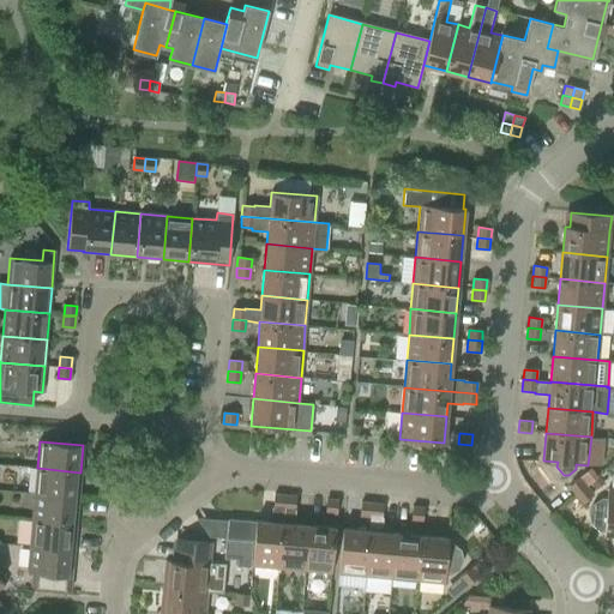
[(149,476),(162,477),(163,463),(150,462),(149,476)]
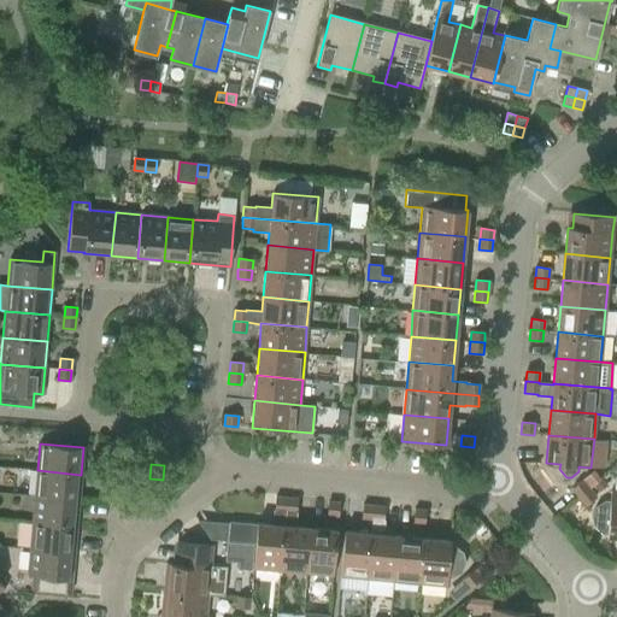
[(78,500),(81,475),(37,470),(35,497),(78,500)]
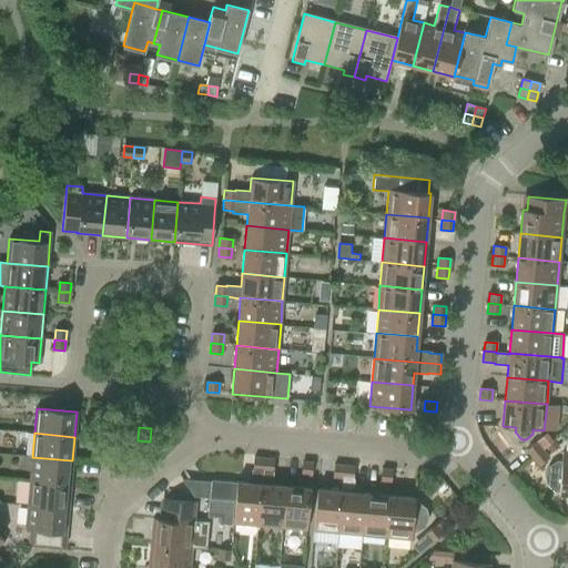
[(526,450),(531,457),(540,449),(551,440),(546,434),(526,450)]
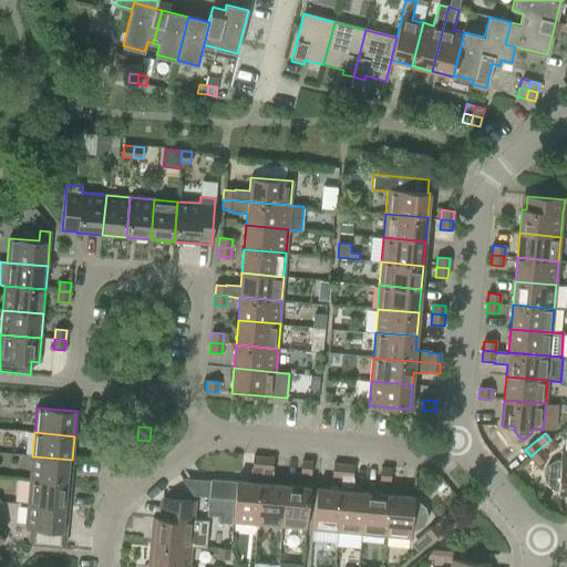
[(539,449),(531,456),(537,465),(547,457),(539,449)]
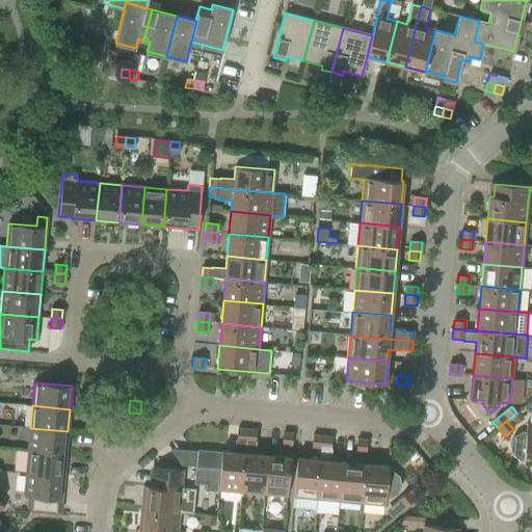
[(519,459),(524,460),(524,462),(531,462),(531,423),(527,423),(526,433),(521,433),(514,437),(510,446),(512,454),(519,459)]
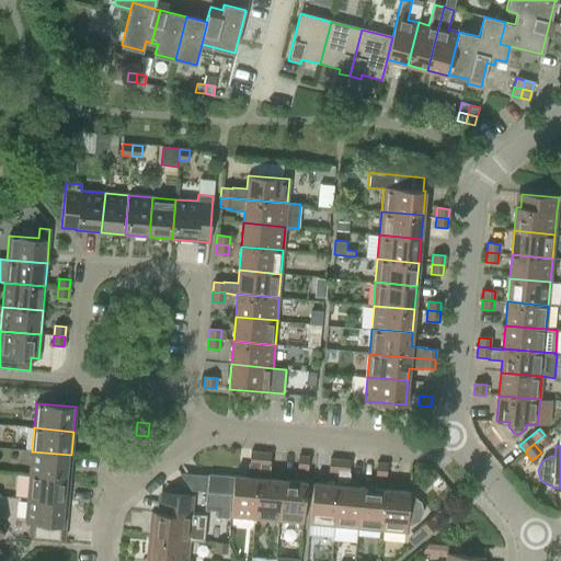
[(32,451),(30,474),(69,479),(71,455),(32,451)]
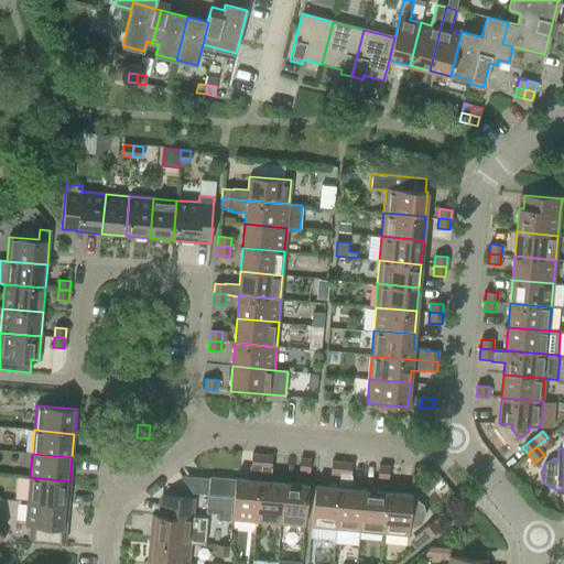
[(257,521),(257,522),(263,455),(252,454),(251,466),(250,466),(249,479),(236,478),(236,479),(209,477),(208,495),(234,497),(231,519),(253,521),(252,525),(256,527),(257,521)]
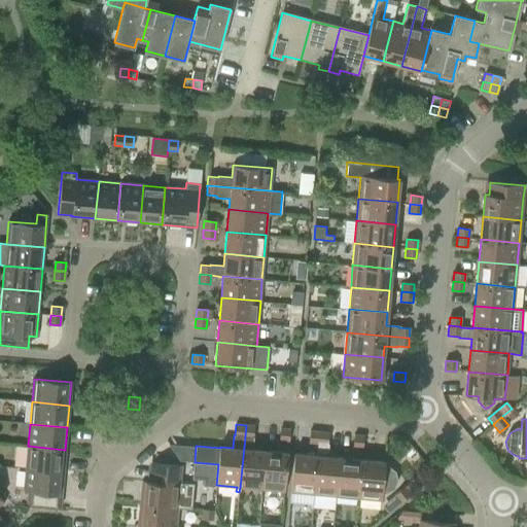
[(254,437),(253,437),(254,426),(246,425),(240,488),(262,489),(266,451),(253,450),(254,437)]
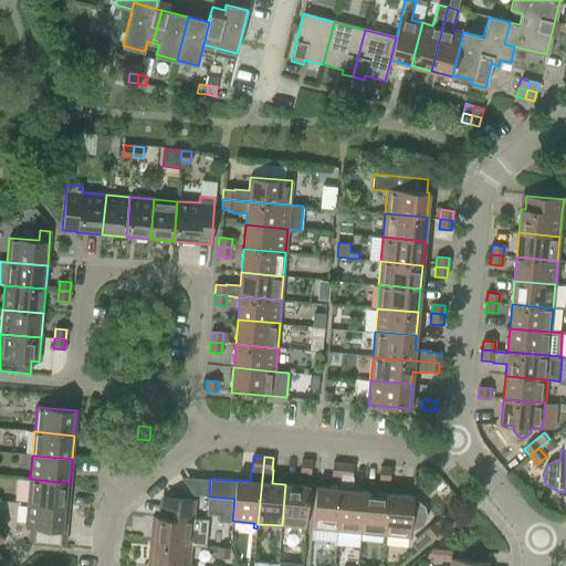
[(312,461),(302,460),(301,472),(311,473),(312,461)]
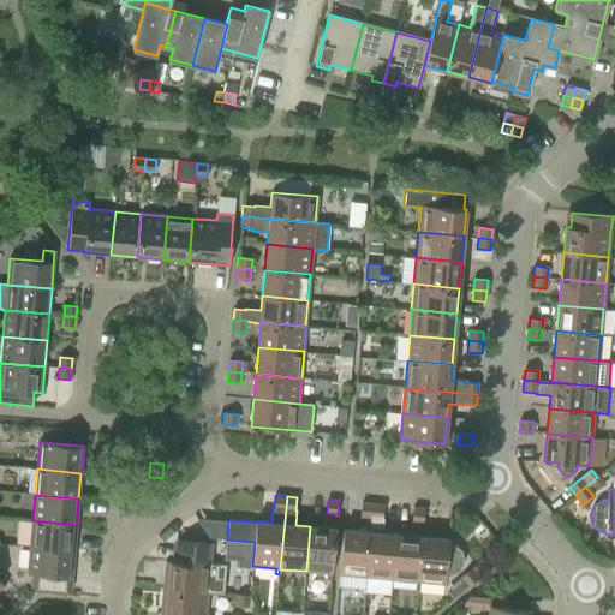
[(372,518),(374,505),(362,503),(360,517),(372,518)]
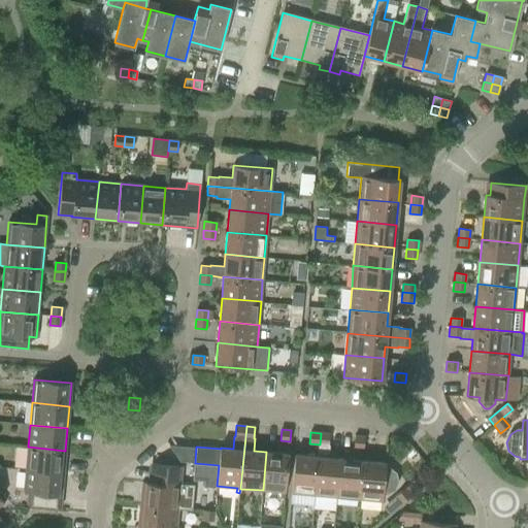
[(321,433),(320,444),(328,444),(329,433),(321,433)]
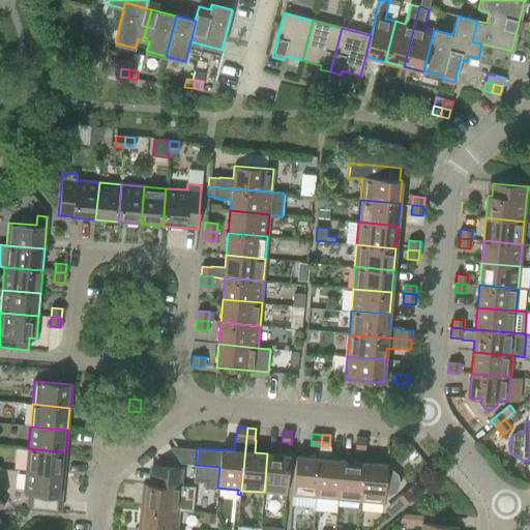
[(365,438),(356,438),(356,449),(364,450),(365,438)]
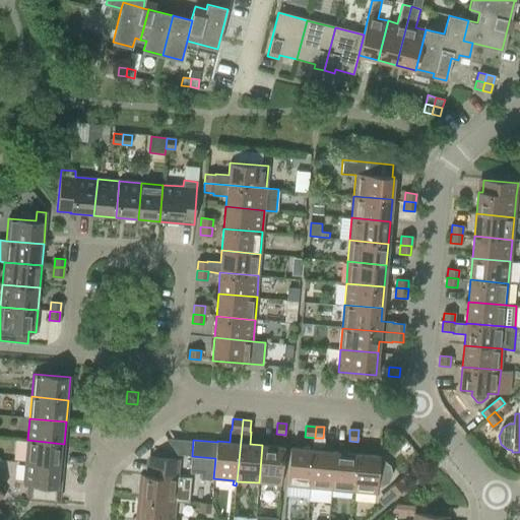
[(62,465),(64,444),(27,440),(25,461),(62,465)]
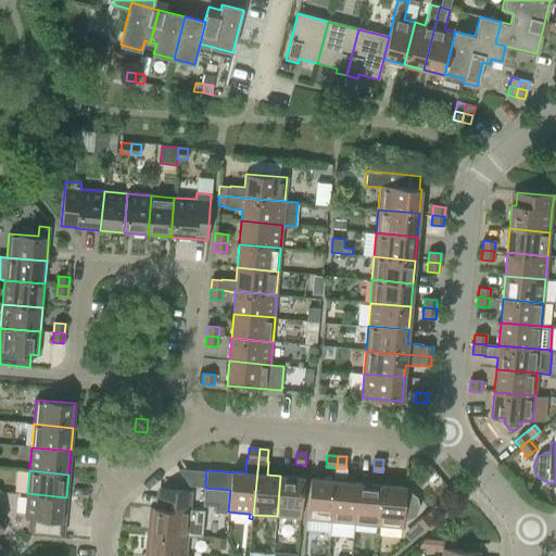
[(280,476),(277,516),(301,518),(304,478),(280,476)]
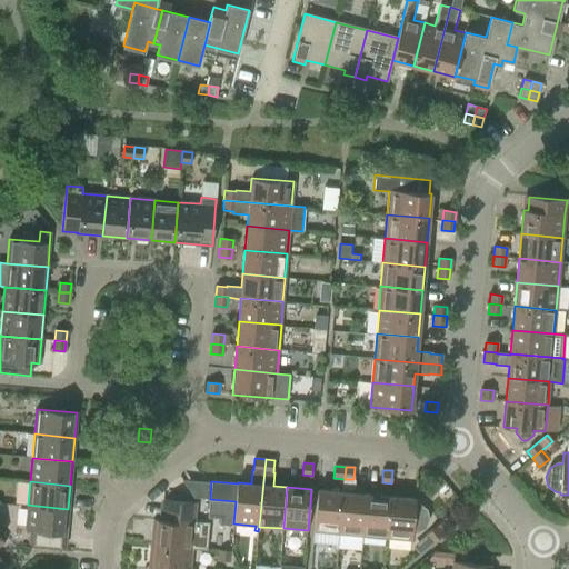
[(339,533),(343,491),(318,489),(313,542),(339,545),(340,533),(339,533)]
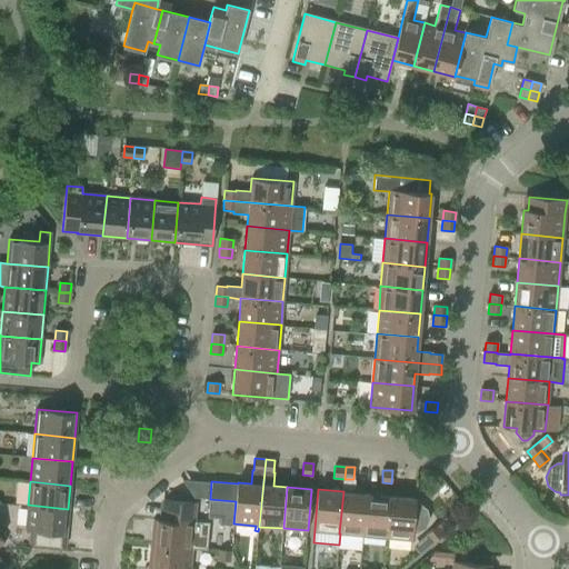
[(367,493),(343,491),(339,533),(340,533),(363,536),(367,493)]
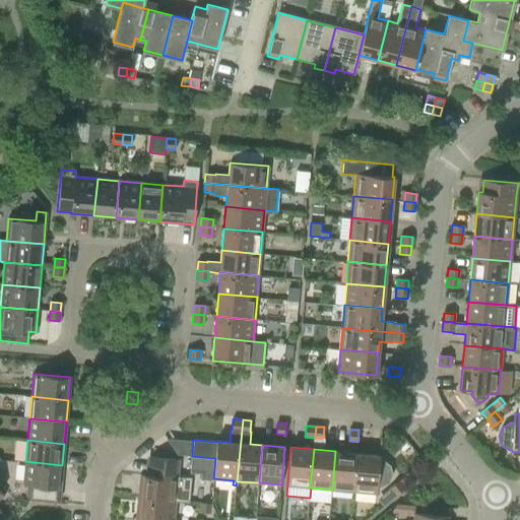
[(332,490),(352,492),(352,484),(355,472),(358,453),(335,451),(332,490)]
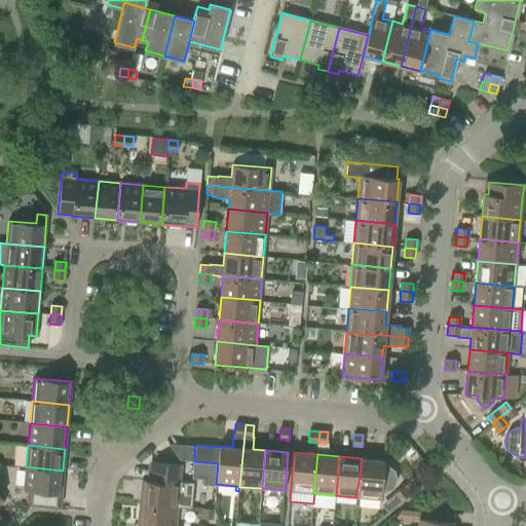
[(387,465),(383,465),(384,460),(362,458),(360,478),(357,490),(357,497),(380,499),(381,492),(384,493),(392,489),(397,480),(395,472),(387,465)]
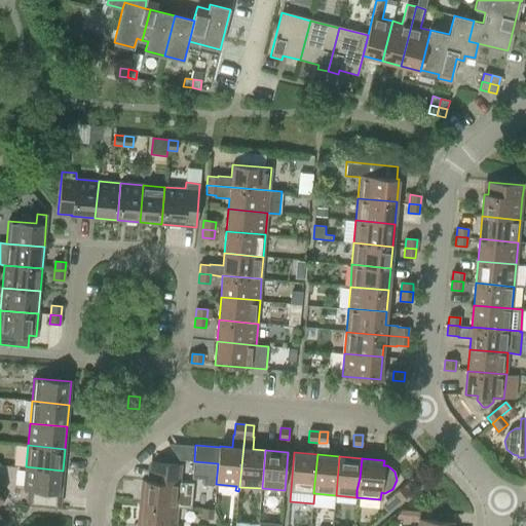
[(142,480),(140,503),(178,508),(178,505),(191,506),(192,486),(180,485),(182,464),(152,461),(152,462),(150,481),(142,480)]
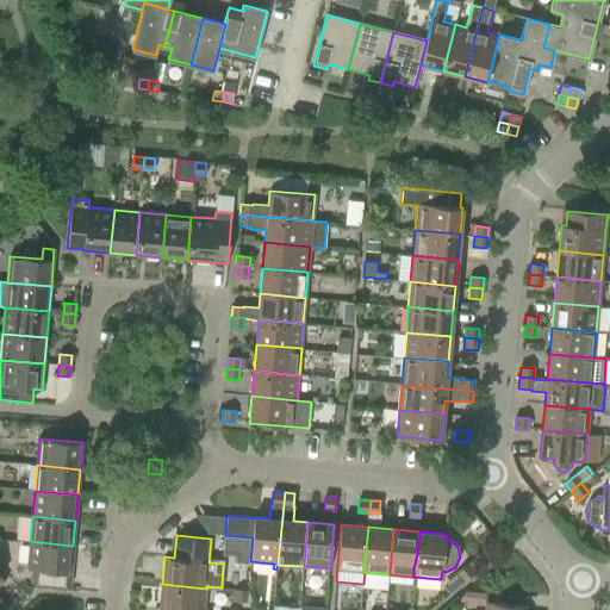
[(69,586),(69,583),(73,546),(30,541),(27,567),(32,568),(31,583),(69,586)]
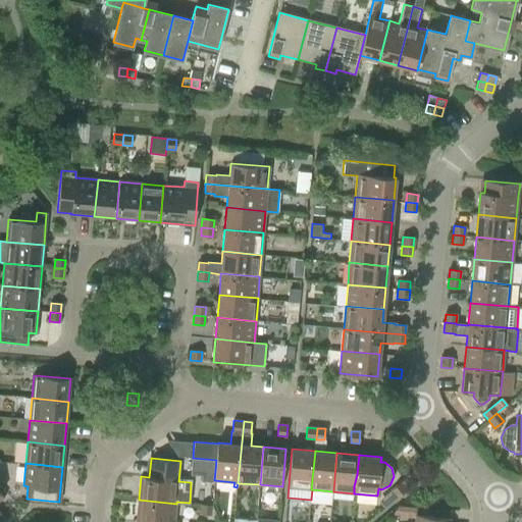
[(392,490),(397,498),(406,489),(401,482),(392,490)]
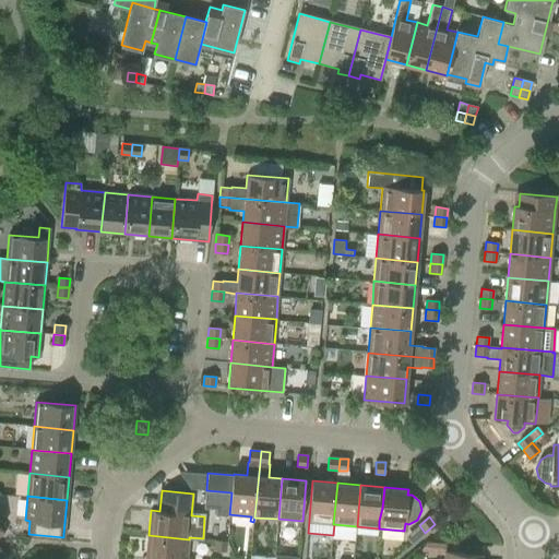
[(155,558),(186,558),(189,539),(149,535),(146,558),(155,558)]
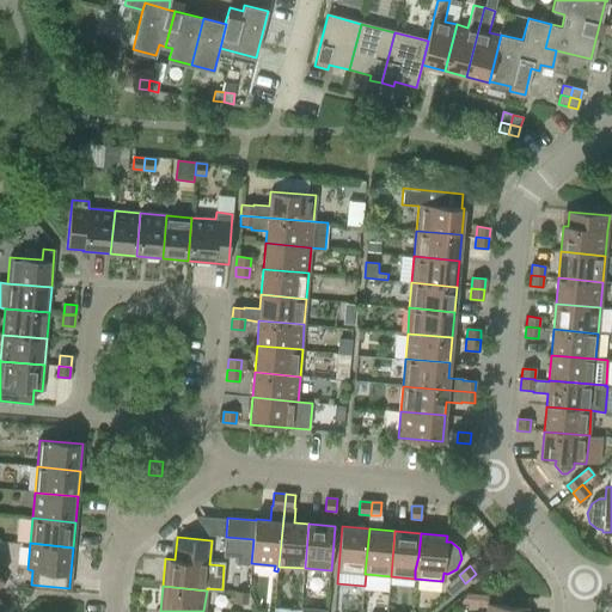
[(237,592),(236,603),(248,604),(248,593),(237,592)]
